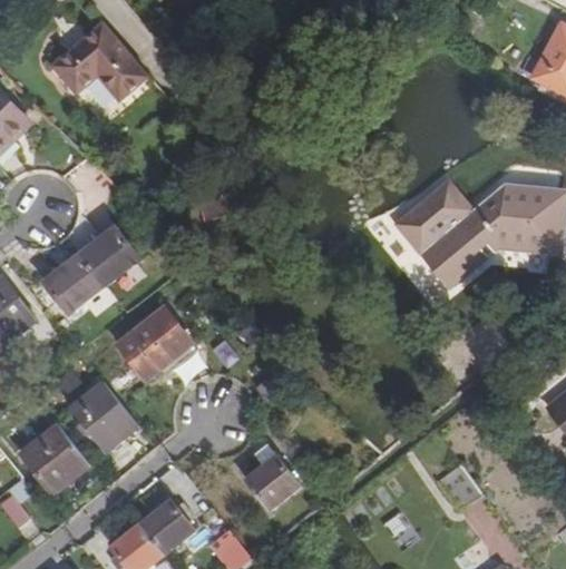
[(118,104),(142,85),(148,79),(104,21),(85,36),(88,40),(72,54),(69,48),(50,64),(70,90),(94,71),(118,104)]
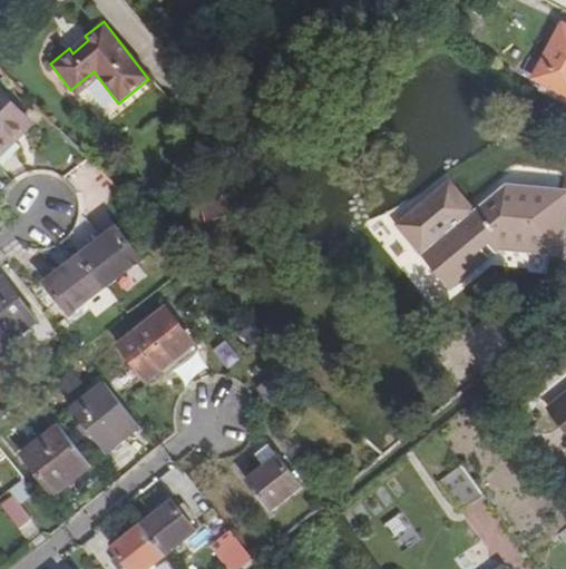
[(565,30),(562,29),(544,66),(532,59),(523,76),(544,87),(540,94),(565,106),(565,108),(565,110),(565,111),(565,30)]
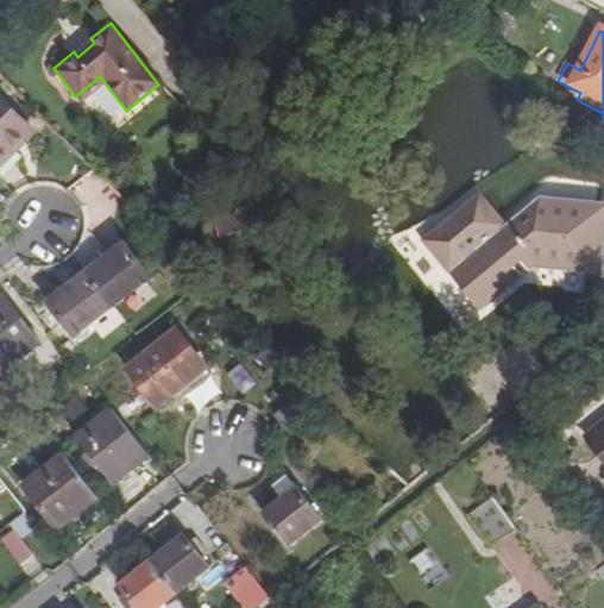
[(0,161),(32,130),(0,96),(0,161)]
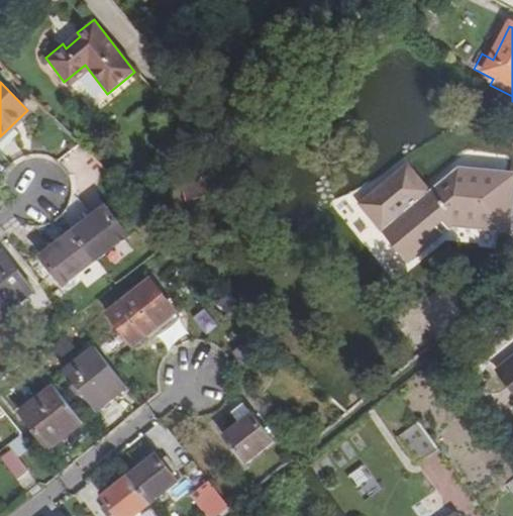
[(378,217),(424,179),(411,162),(362,201),(376,218),(378,217)]
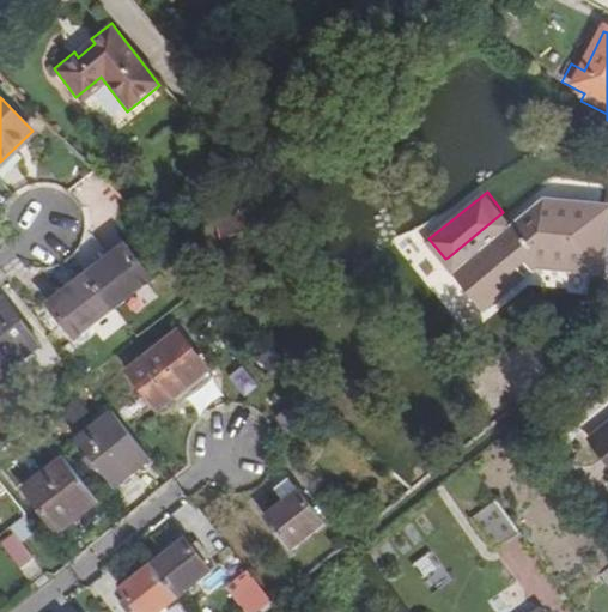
[(607,213),(571,208),(572,198),(548,195),(547,213),(540,217),(520,234),(512,224),(457,270),(490,309),(542,267),(603,273),(607,237),(607,213)]
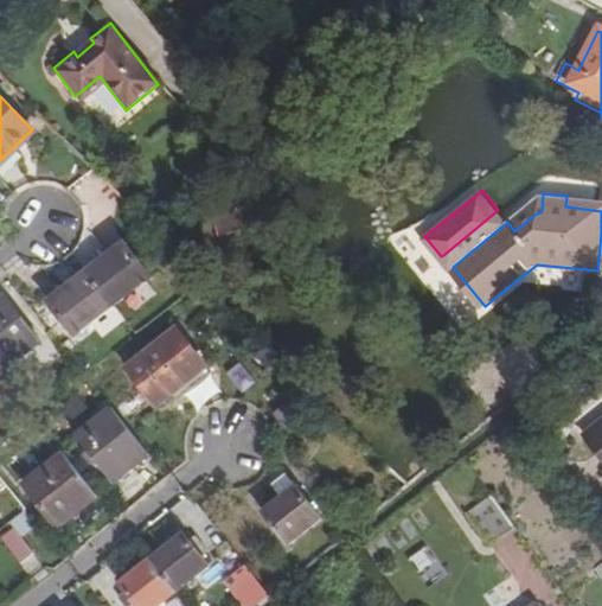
[(543,193),(507,222),(514,231),(535,215),(542,211),(543,193)]
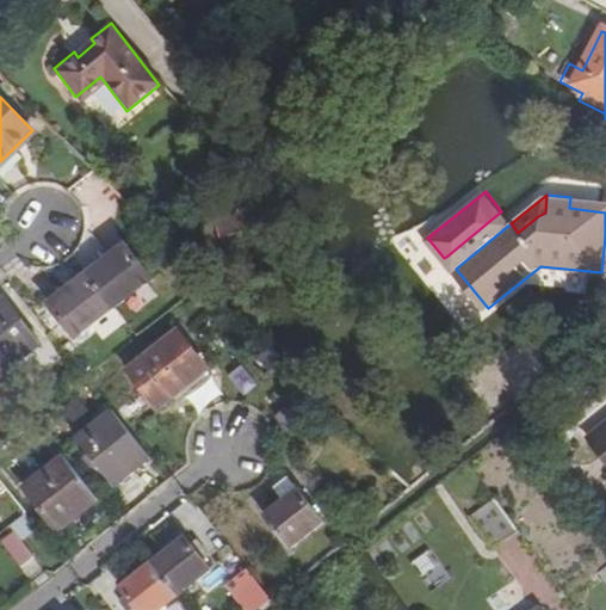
[(569,208),(605,213),(605,202),(570,197),(569,208)]
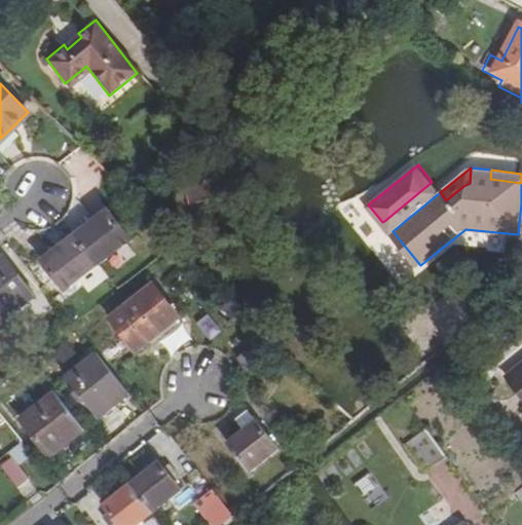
[(393,231),(440,192),(432,182),(384,221),(393,231)]
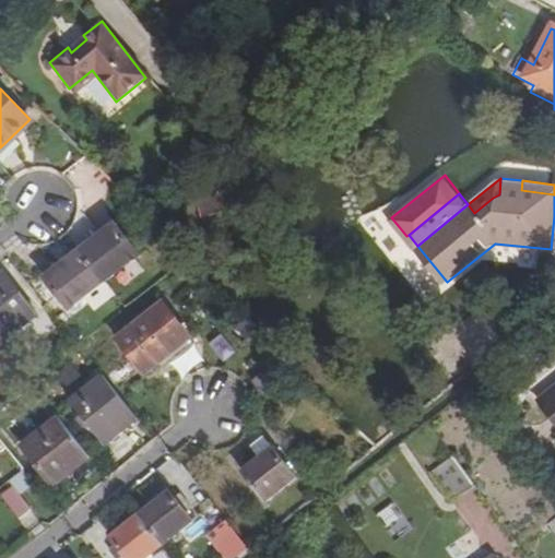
[(82,249),(106,279),(140,251),(118,222),(82,249)]
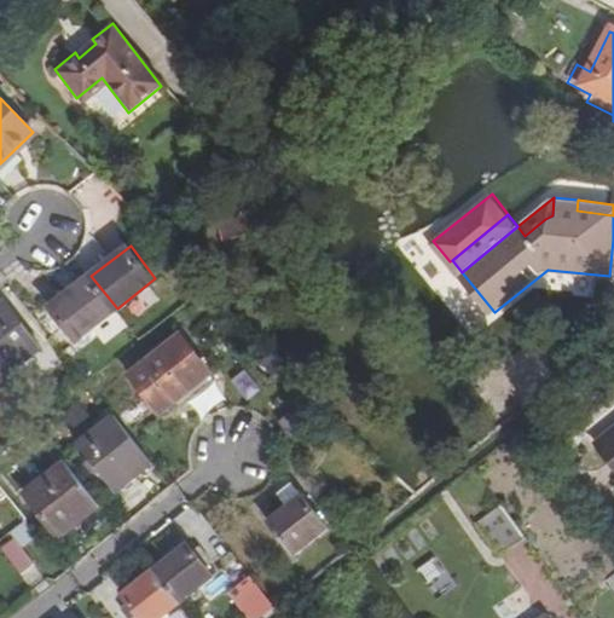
[(452,260),(450,261),(459,273),(462,272),(452,260)]
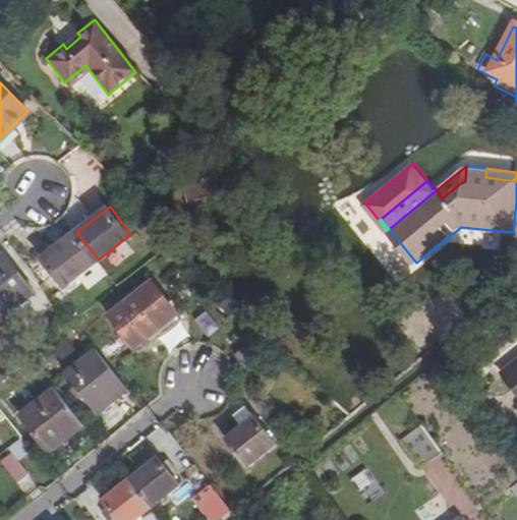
[(389,229),(387,230),(414,265),(416,263),(389,229)]
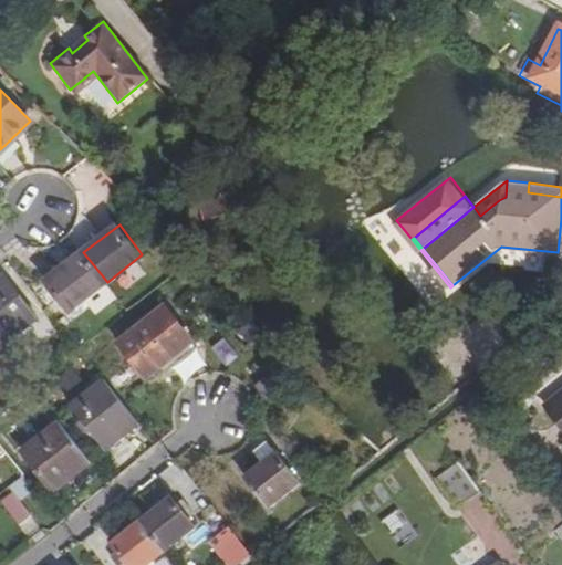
[(107,282),(83,252),(49,279),(72,310),(107,282)]
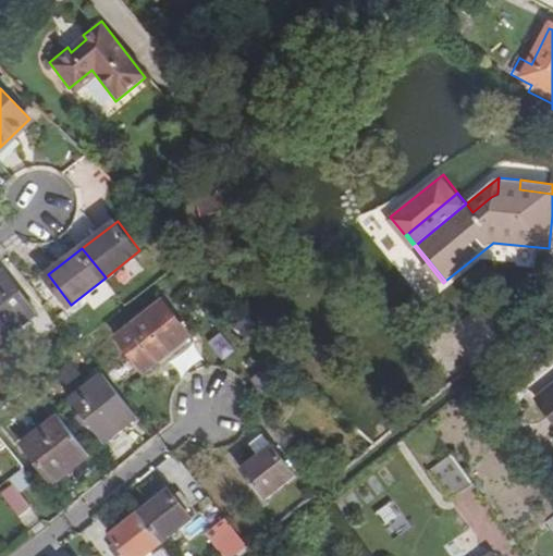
[(0,340),(1,341),(37,312),(5,271),(0,275),(0,340)]
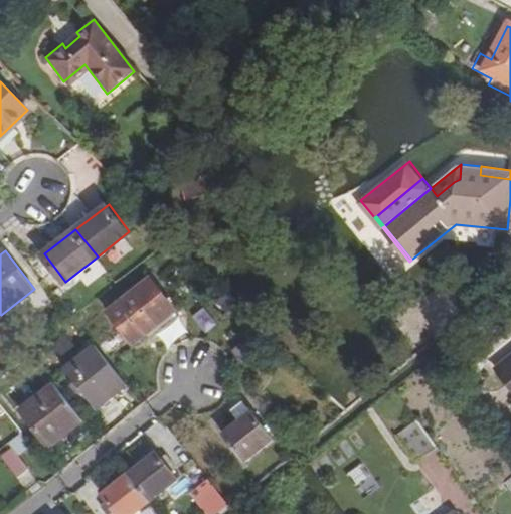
[(150,281),(111,312),(134,343),(173,311),(150,281)]
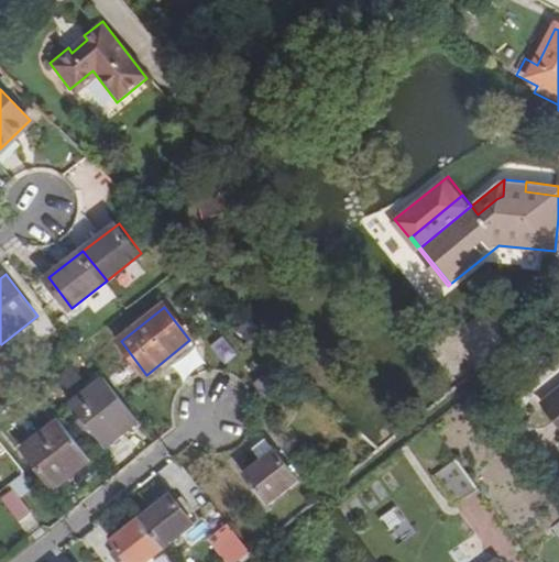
[(280,362),(252,383),(262,398),(292,376),(280,362)]
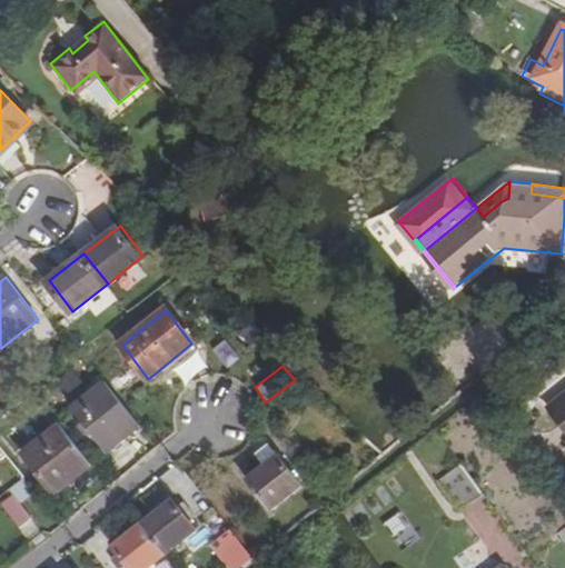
[(106,450),(139,425),(106,382),(73,406),(106,450)]
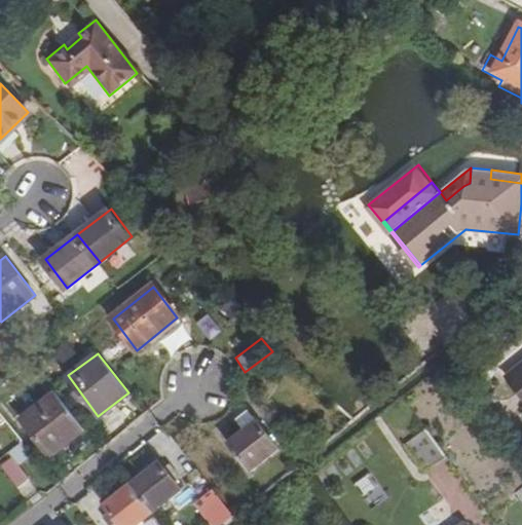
[(521,368),(506,381),(521,401),(521,368)]
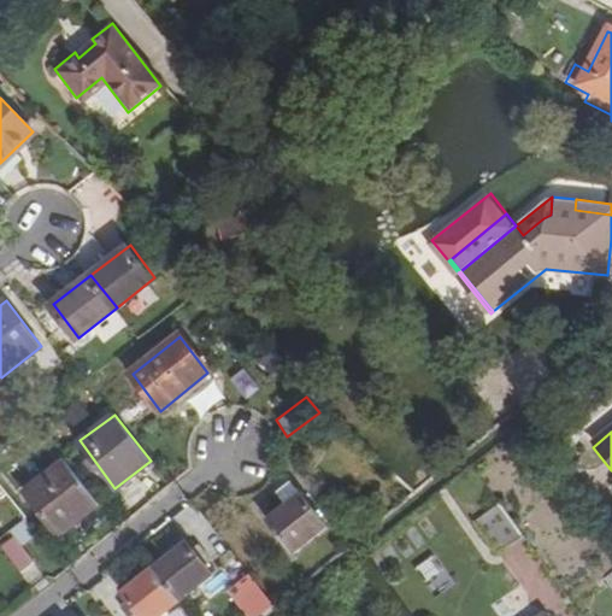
[(100,500),(66,458),(28,487),(59,531),(100,500)]
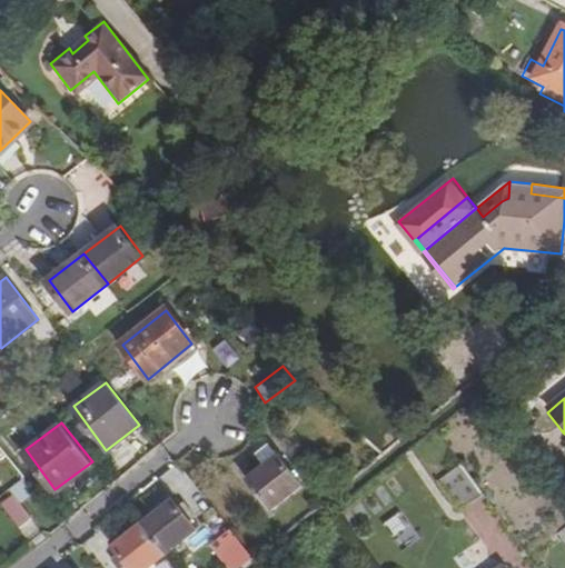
[(298,486),(271,451),(260,461),(265,468),(246,482),(268,510),(298,486)]
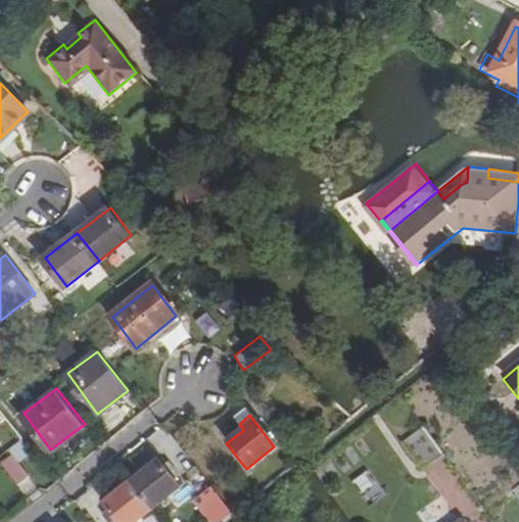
[(445,462),(425,433),(405,447),(424,476),(445,462)]
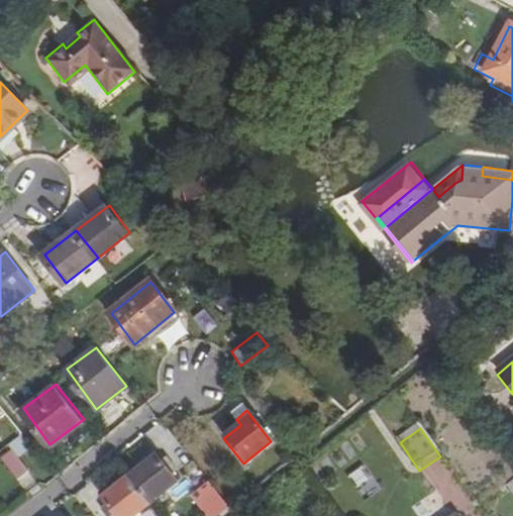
[(30,472),(7,442),(0,447),(0,459),(17,482),(30,472)]
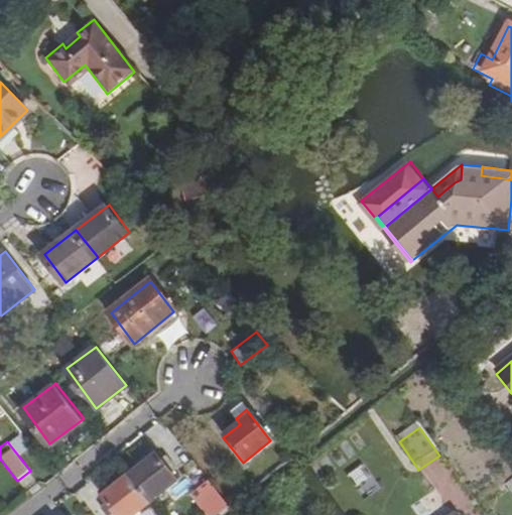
[(129,476),(151,503),(176,483),(151,451),(140,459),(144,464),(129,476)]
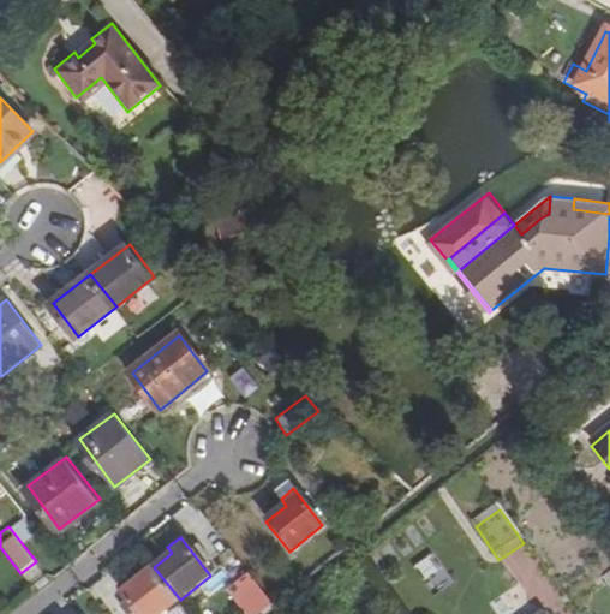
[(428,553),(411,566),(429,589),(446,576),(428,553)]
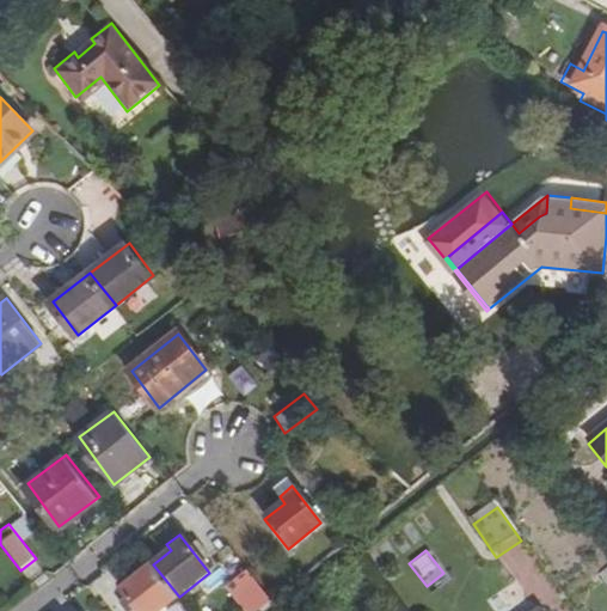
[(160,610),(179,597),(153,564),(133,580),(128,574),(116,584),(124,596),(117,600),(126,610),(130,610),(134,608),(136,610),(160,610)]
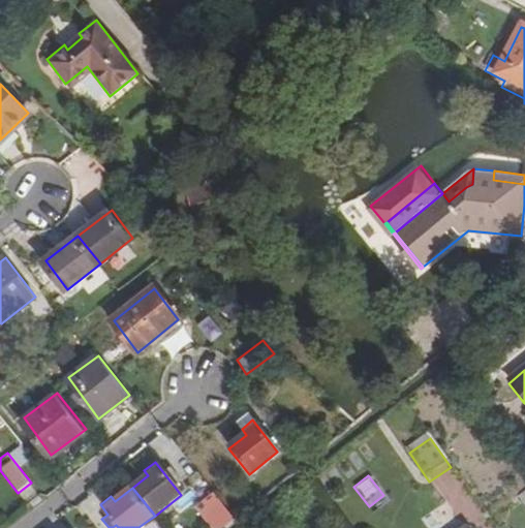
[(524,511),(524,488),(514,497),(524,511)]
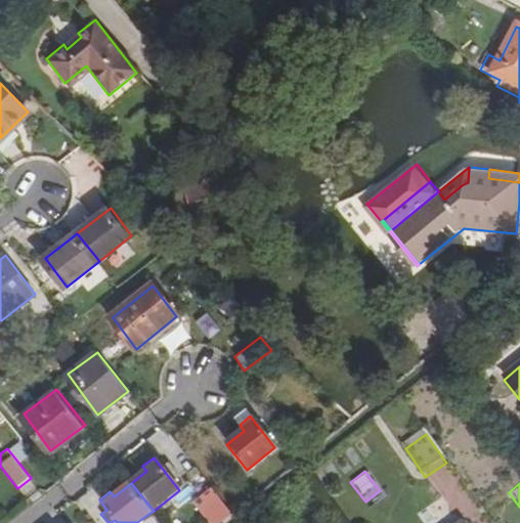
[(222,522),(228,518),(208,491),(190,505),(205,522),(222,522)]
